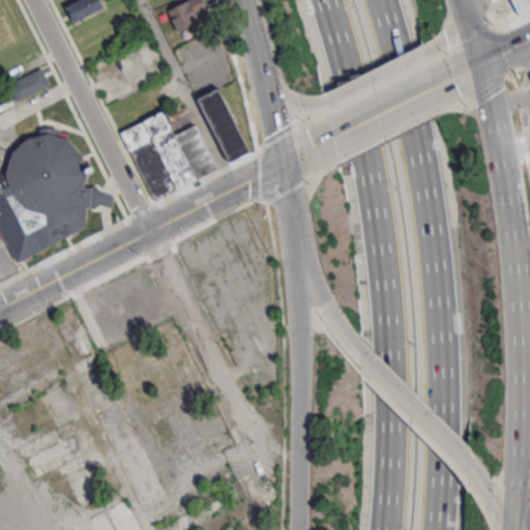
[(105,6),(101,0),(77,0),(65,6),(74,22),(105,6)]
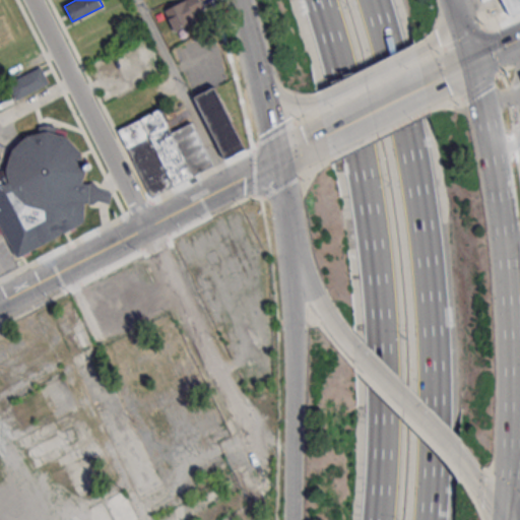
[(194,13),(203,9),(199,0),(185,0),(165,9),(175,31),(198,21),(194,13)]
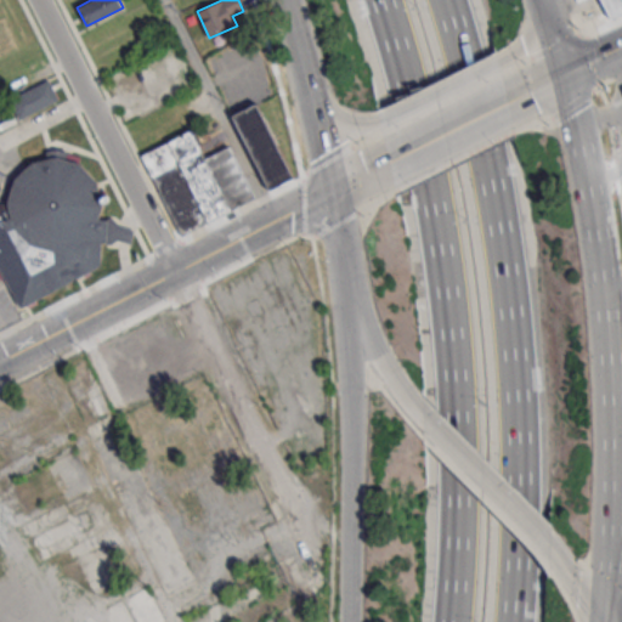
[(601,0),(621,0),(621,13),(611,20),(601,0)]
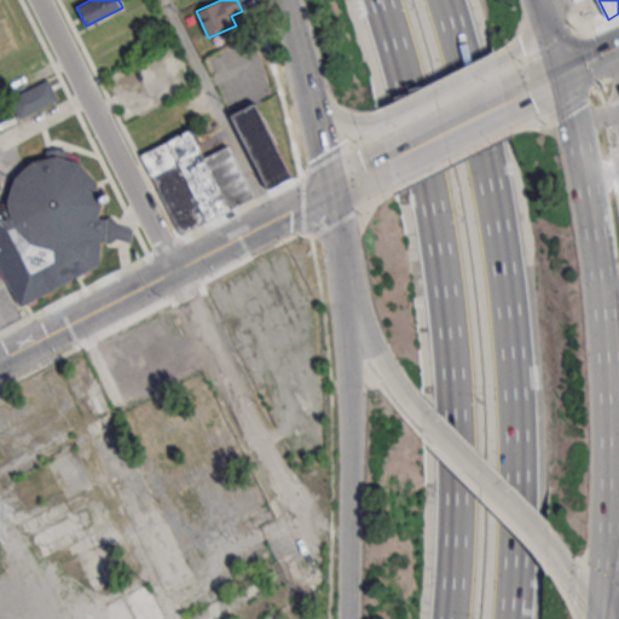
[(18,117),(57,99),(48,80),(10,98),(18,117)]
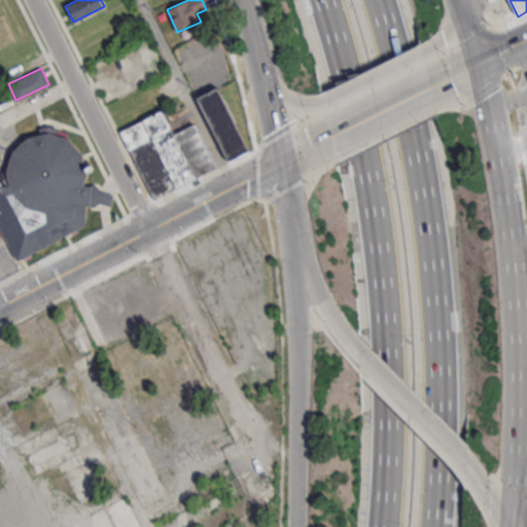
[(198,96),(226,163),(249,152),(220,86),(198,96)]
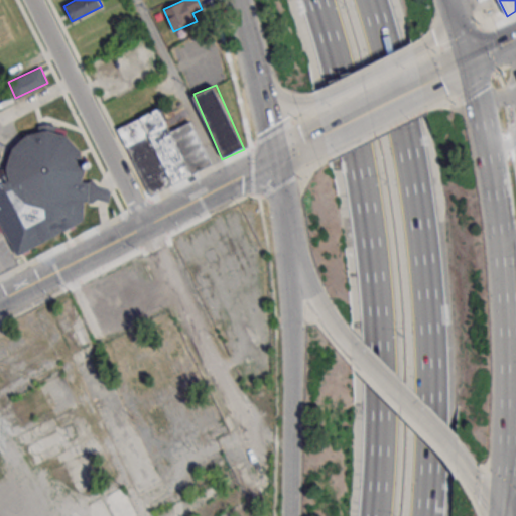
[(118,126),(147,195),(213,167),(192,121),(169,130),(160,108),(118,126)]
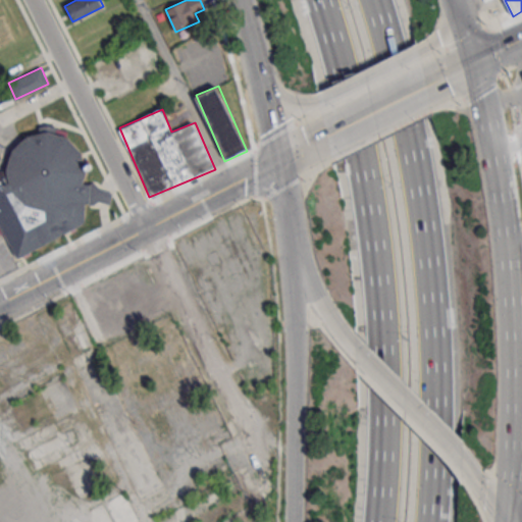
[(85,202),(84,221),(83,223),(80,225),(17,258),(0,225),(0,168),(7,165),(12,150),(28,136),(25,129),(48,124),(66,131),(67,137),(81,152),(86,169),(83,183),(90,184),(91,183),(95,183),(100,189),(111,192),(109,204),(105,203),(104,204),(97,201),(93,204),(85,202)]
